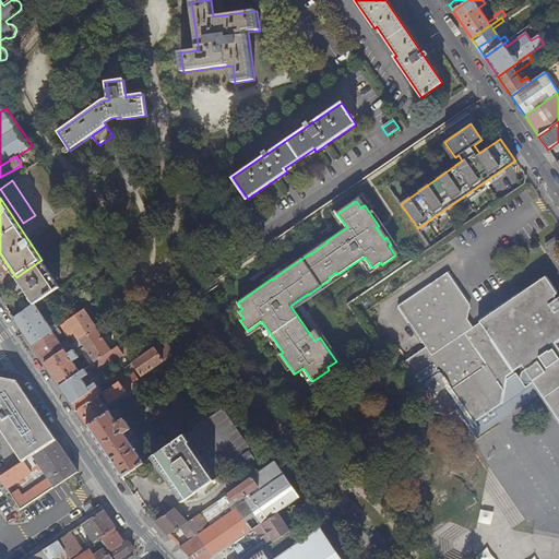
[(555,258),(558,254),(558,242),(556,238),(546,245),(555,258)]
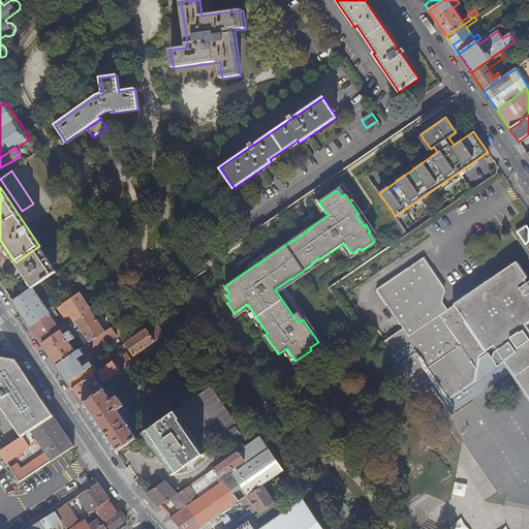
[(57,271),(39,246),(16,262),(32,287),(42,281),(57,271)]
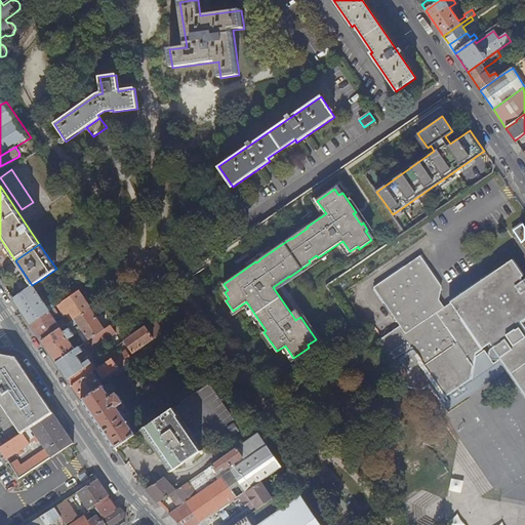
[(524,326),(521,322),(524,319),(524,279),(524,280),(521,277),(523,275),(513,259),(450,301),(450,300),(444,306),(439,298),(442,287),(421,256),(374,288),(401,326),(377,341),(409,388),(422,390),(429,385),(440,400),(470,379),(475,353),(490,344),(492,347),(490,350),(489,353),(490,357),(493,360),(497,360),(500,359),(524,394),(524,326)]
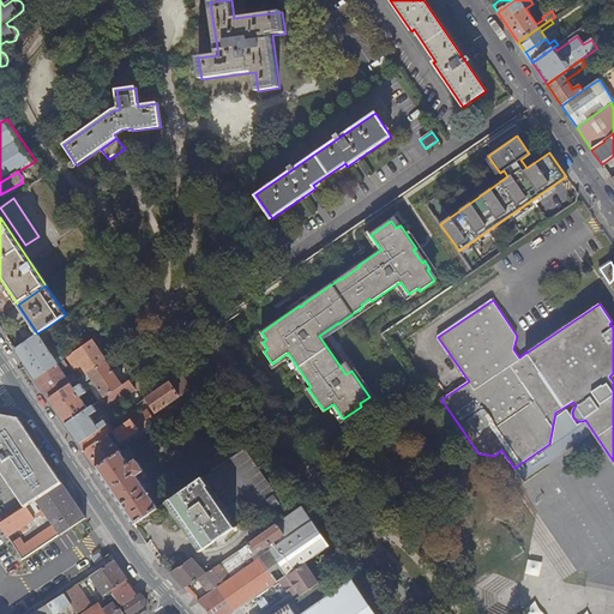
[(49,326),(37,333),(16,349),(36,379),(60,362),(59,360),(55,361),(42,342),(55,333),(49,326)]
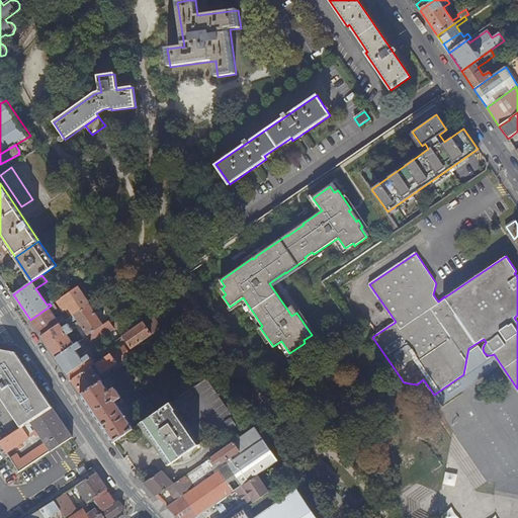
[(132,284),(126,277),(122,281),(126,287),(132,284)]
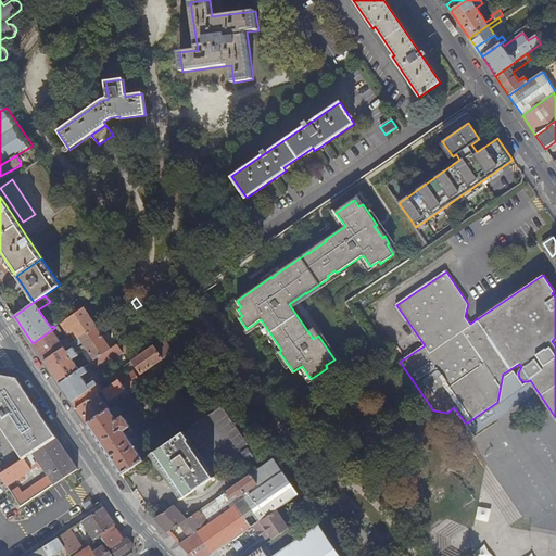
[(96,326),(84,307),(61,324),(64,329),(71,325),(77,335),(72,339),(73,341),(74,341),(96,326)]
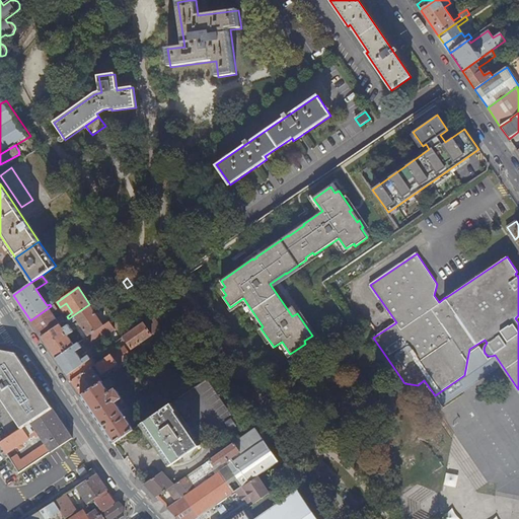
[(54,304),(51,306),(30,320),(42,337),(60,324),(65,320),(62,316),(60,318),(58,318),(56,319),(52,313),(54,312),(54,311),(57,309),(54,304)]
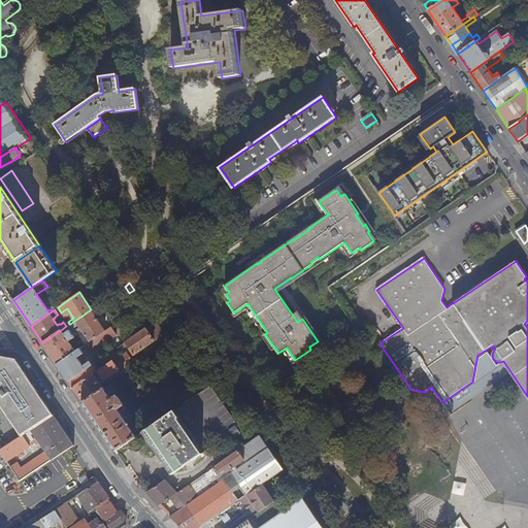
[(105,331),(91,309),(70,324),(73,328),(78,325),(90,341),(105,331)]
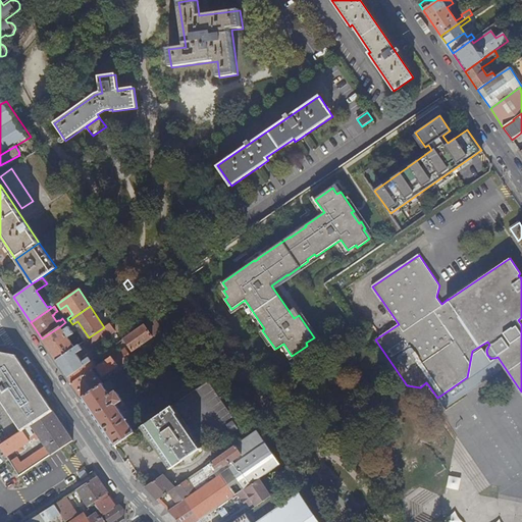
[(295,309),(290,312),(294,318),(299,315),(295,309)]
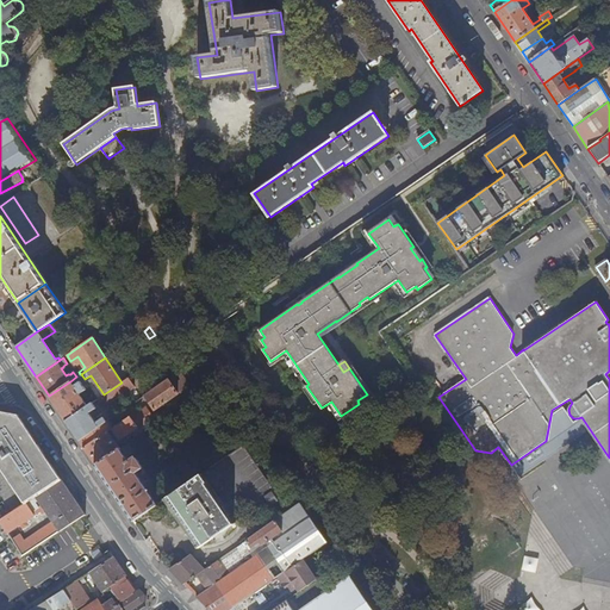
[(187,386),(178,373),(145,396),(154,409),(187,386)]
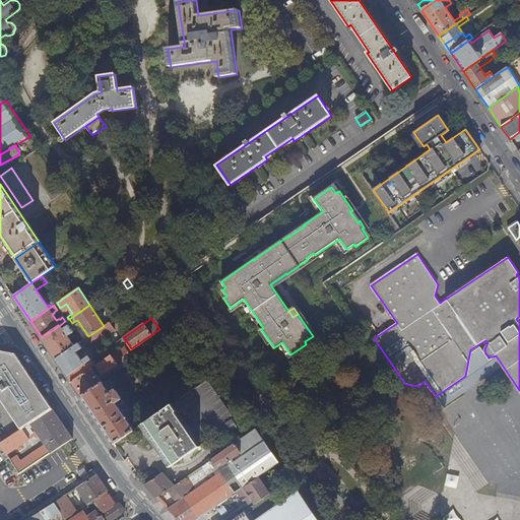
[(88,336),(83,340),(88,347),(114,331),(109,323),(104,326),(88,336)]
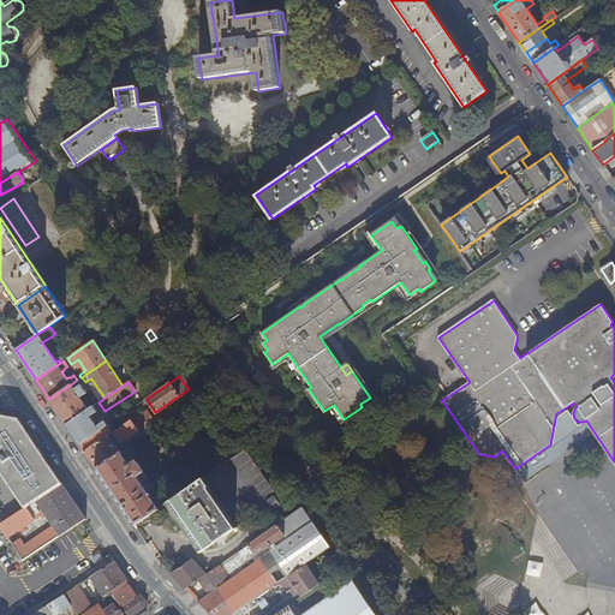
[(71,384),(49,399),(66,424),(88,410),(79,398),(87,393),(81,384),(75,389),(71,384)]
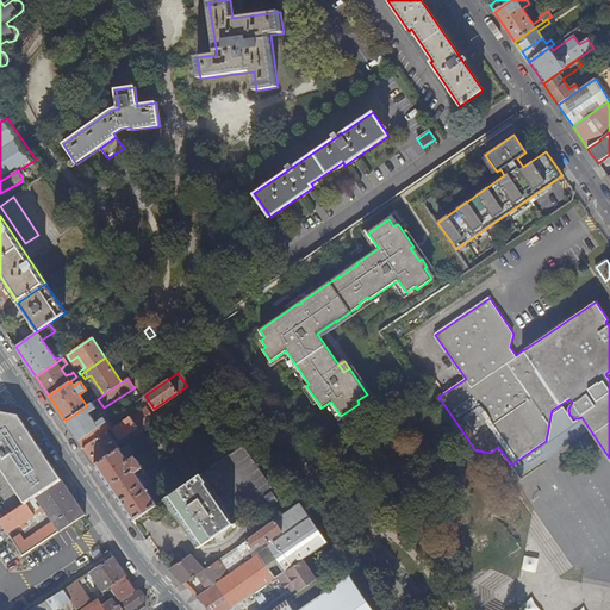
[(172,412),(181,406),(178,402),(168,408),(172,412)]
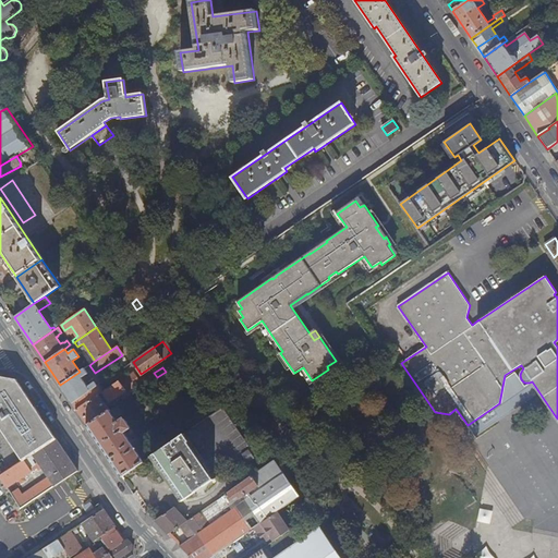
[(80,372),(60,385),(72,403),(97,386),(95,381),(87,386),(81,377),(87,373),(84,368),(80,372)]
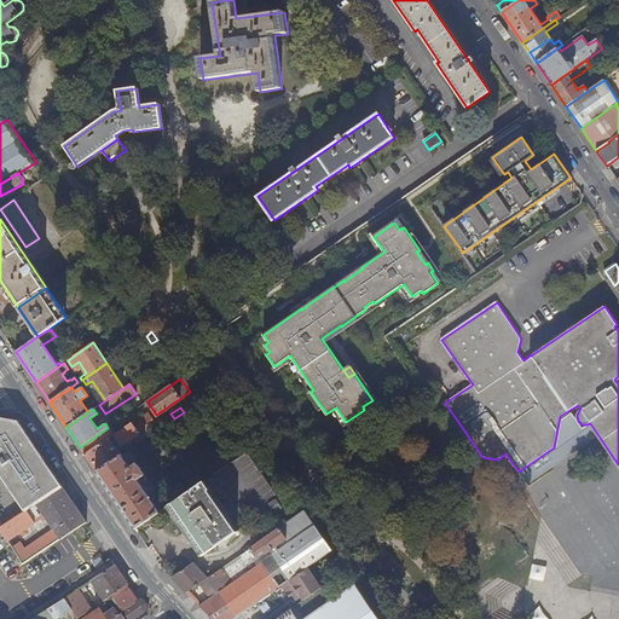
[(115,434),(114,435),(121,446),(155,423),(148,412),(119,432),(115,434)]
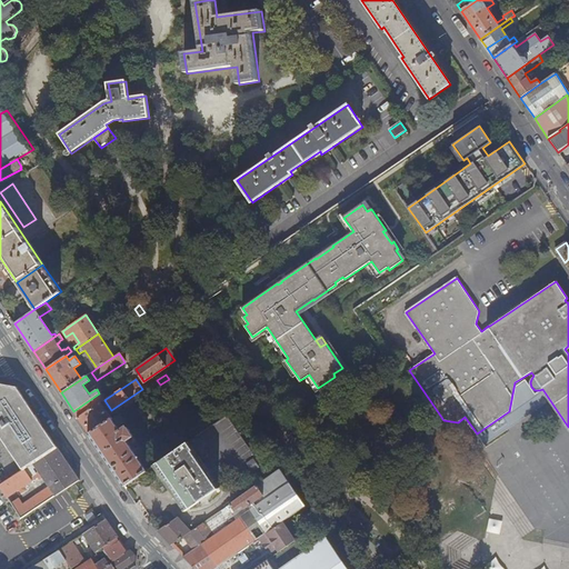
[(1,383),(0,383),(0,435),(25,470),(28,468),(59,448),(31,407),(28,410),(1,383)]
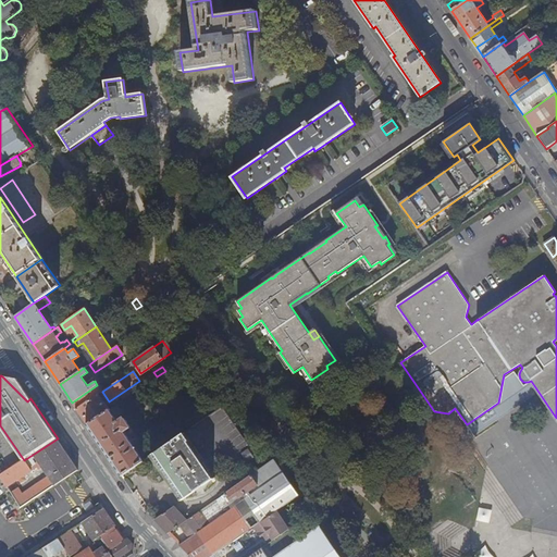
[(97,385),(72,403),(76,409),(99,394),(102,392),(103,391),(99,384),(97,385)]
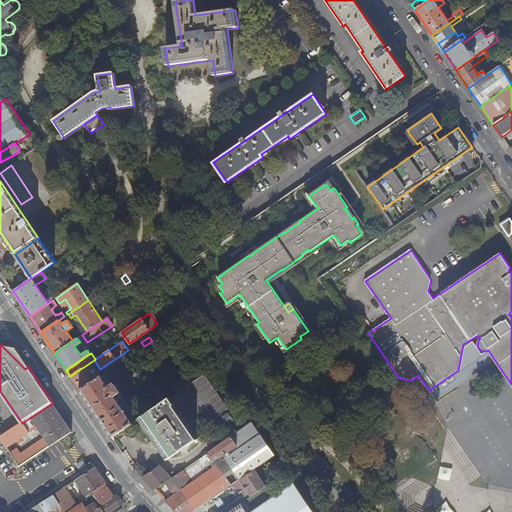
[(94,360),(91,362),(97,371),(100,369),(94,360)]
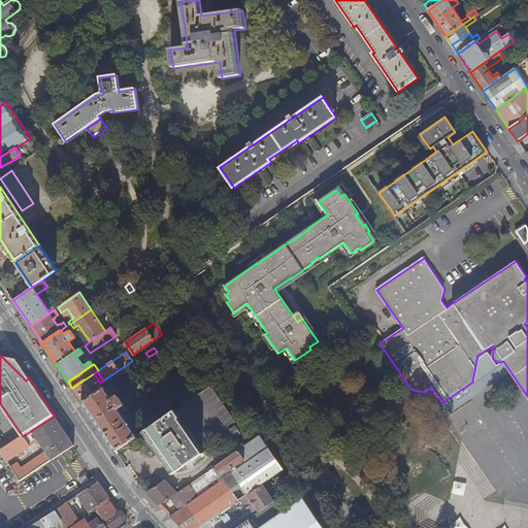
[(94,373),(72,388),(83,402),(103,388),(100,383),(94,373)]
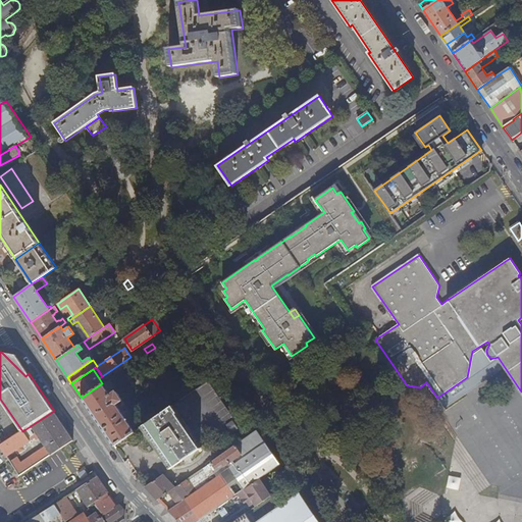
[(102,383),(82,398),(113,446),(134,431),(126,420),(129,418),(127,414),(124,416),(115,404),(121,400),(116,390),(110,395),(107,390),(113,386),(109,379),(102,383)]
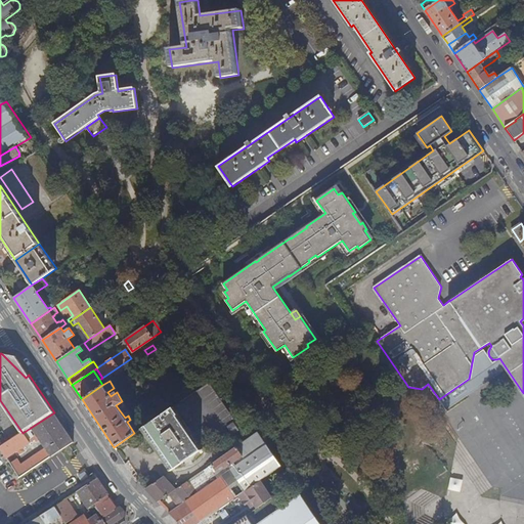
[(209,383),(140,429),(169,471),(202,449),(212,465),(212,464),(239,445),(233,437),(242,431),(209,383)]
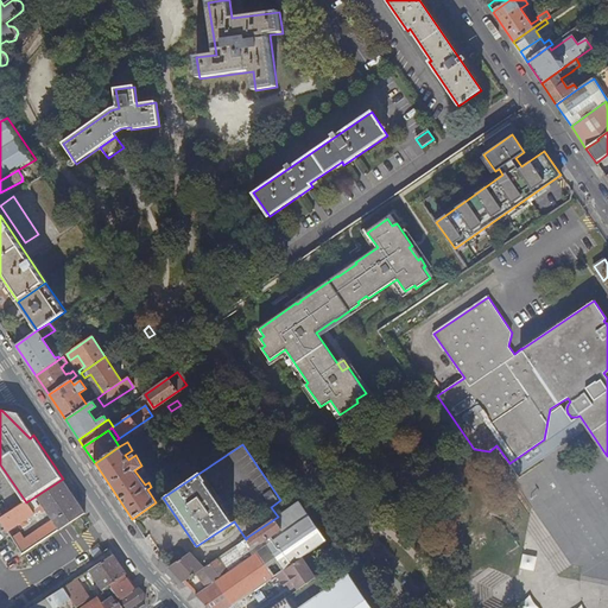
[(86,512),(63,479),(30,500),(26,502),(1,519),(10,531),(36,513),(33,511),(39,507),(37,505),(38,505),(36,501),(40,499),(55,520),(25,540),(20,532),(13,537),(24,553),(81,515),(86,512)]
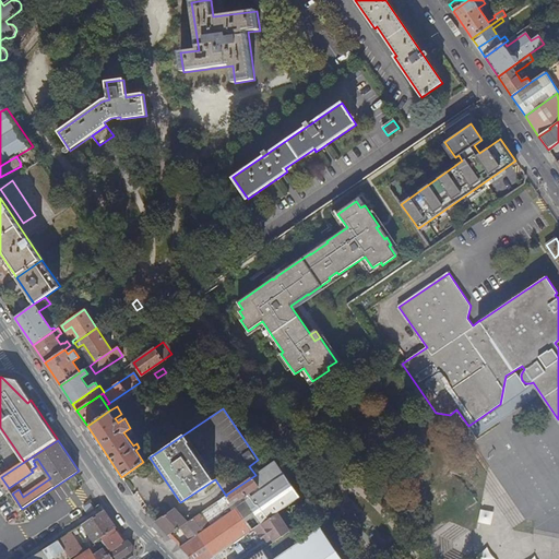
[(190,539),(180,546),(190,557),(191,558),(209,558),(223,549),(300,497),(276,461),(256,475),(226,495),(236,509),(190,539)]
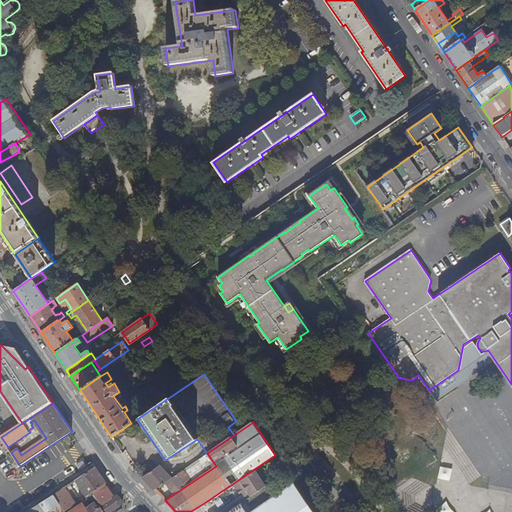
[(184,469),(172,477),(165,481),(174,494),(216,466),(207,453),(207,454),(204,455),(210,464),(196,474),(194,472),(189,476),(184,469)]
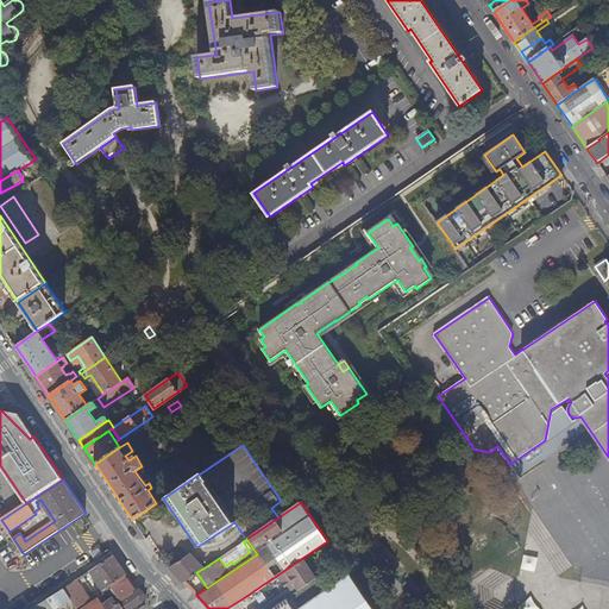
[(189,553),(168,567),(183,582),(196,572),(205,567),(189,553)]
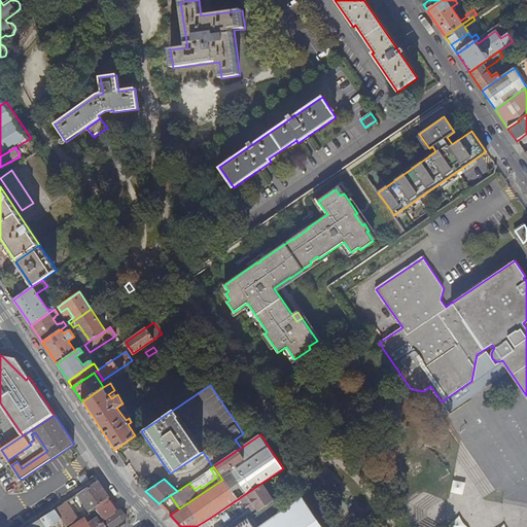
[(71,526),(113,526),(125,520),(125,514),(120,510),(119,511),(99,481),(96,483),(78,494),(90,512),(92,515),(94,513),(99,519),(103,523),(97,526),(92,526),(85,518),(71,526)]
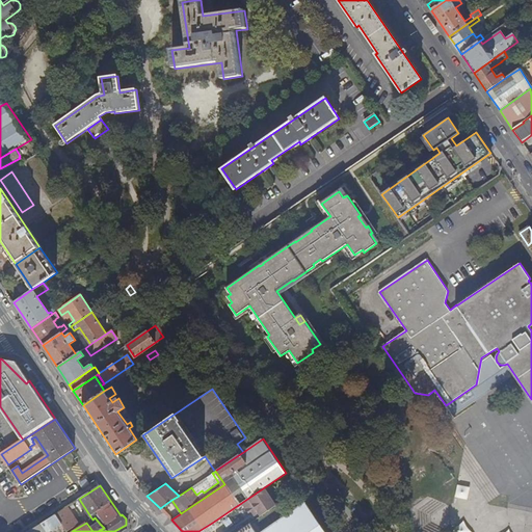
[(257,510),(261,516),(276,505),(265,488),(242,503),(250,514),(257,510)]
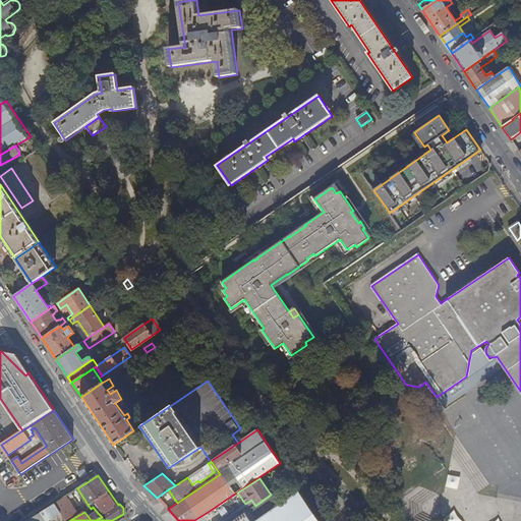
[(317,520),(320,520),(299,490),(253,520),(317,520)]
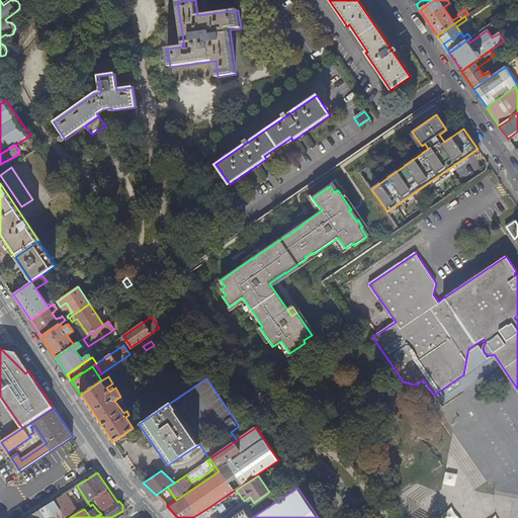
[(66,494),(54,501),(61,510),(63,514),(66,517),(77,510),(66,494)]
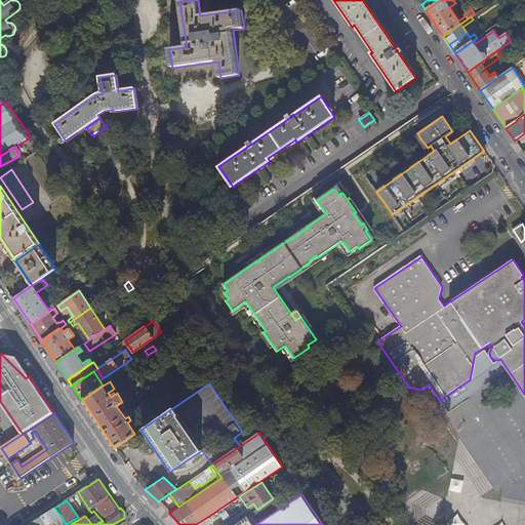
[(28,524),(49,524),(61,518),(62,517),(54,508),(28,524)]
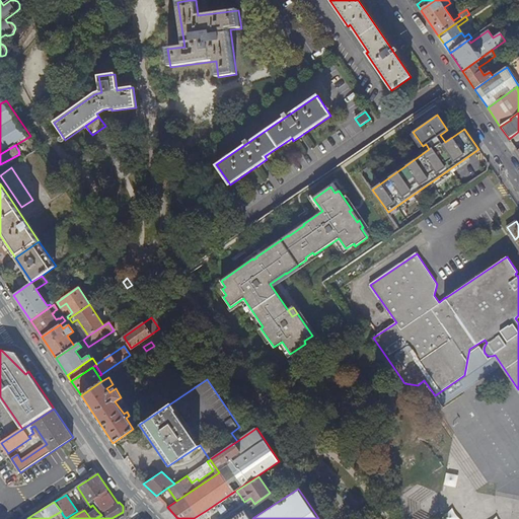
[(445,518),(461,518),(453,508),(443,516),(445,518)]
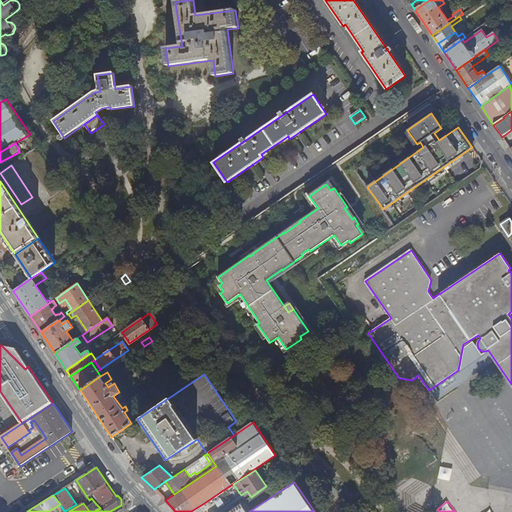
[(209,511),(204,503),(191,511),(209,511)]
